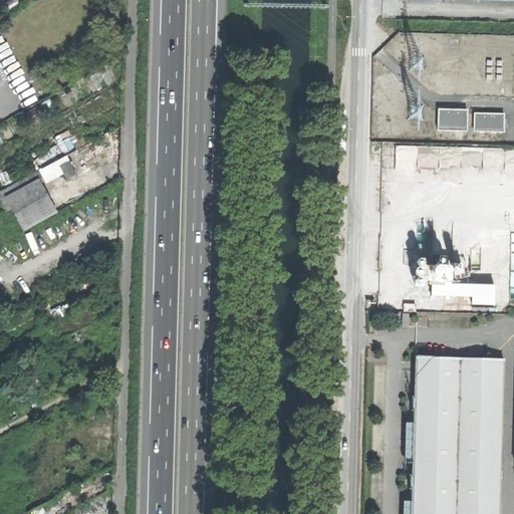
[(22,125),(42,115),(38,108),(18,118),(22,125)]
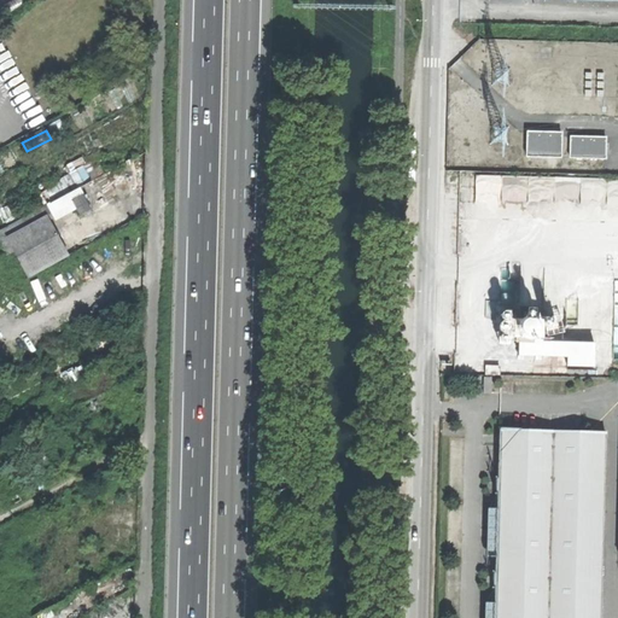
[(530,157),(564,158),(565,133),(530,132),(530,157)]
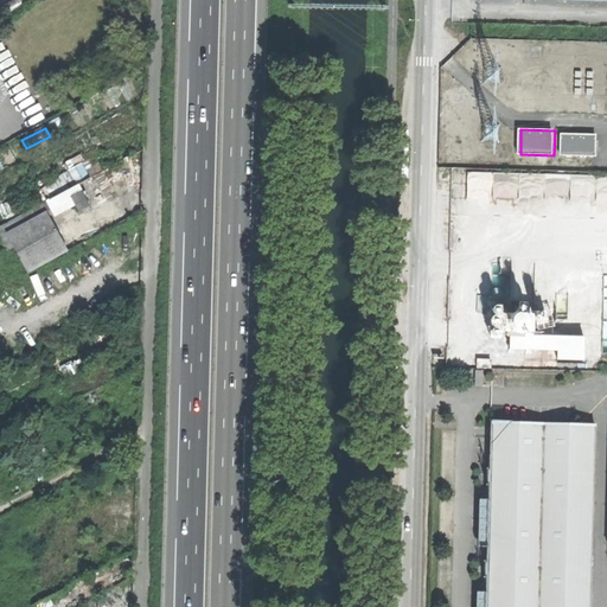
[(596,157),(596,135),(563,135),(563,155),(596,157)]
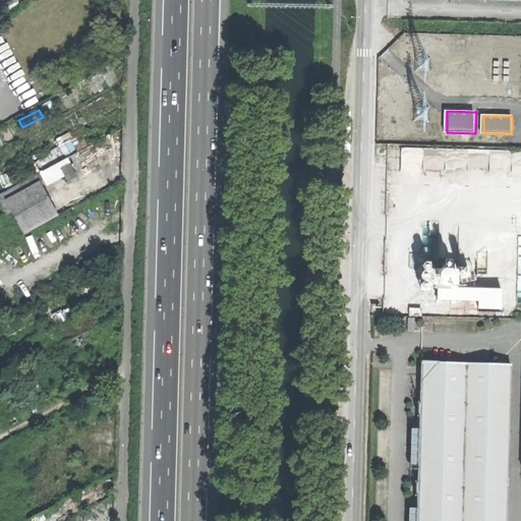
[(21,234),(55,217),(43,194),(37,183),(42,179),(39,173),(10,188),(13,195),(4,200),(21,234)]
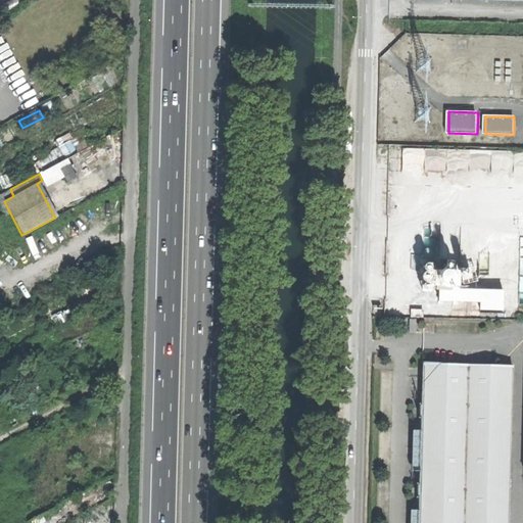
[(491,291),(441,289),(441,301),(481,302),(481,310),(504,310),(504,291),(491,291)]
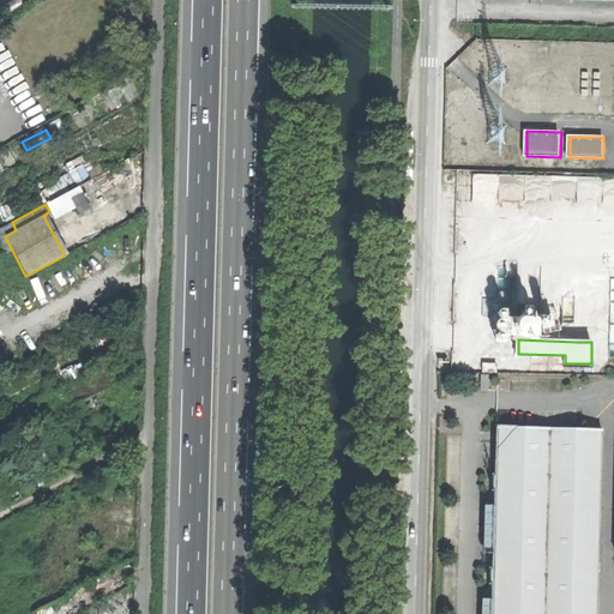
[(498,363),(482,363),(481,372),(498,373),(498,363)]
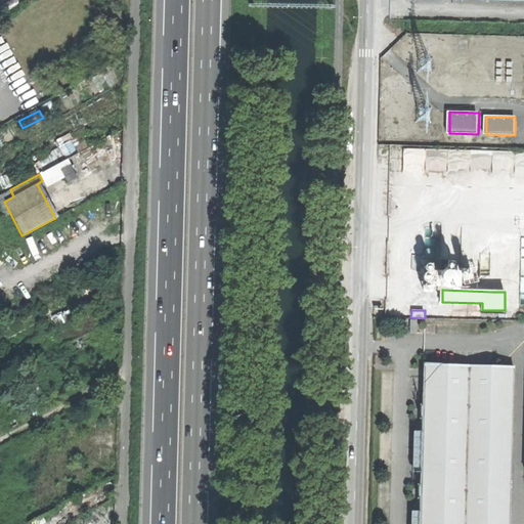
[(523,523),(523,476),(519,476),(508,476),(511,367),(424,365),(419,523),(523,523)]
